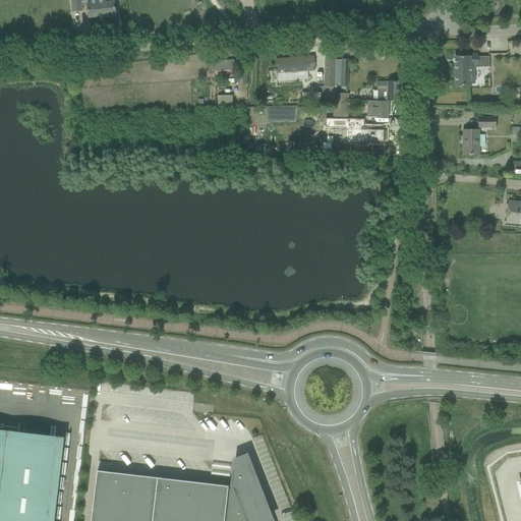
[(71,0),(72,12),(81,11),(80,0),(71,0)]
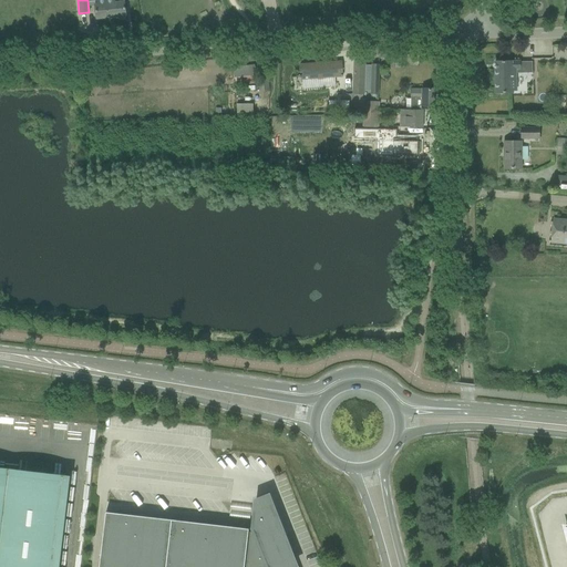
[(107,0),(98,1),(89,2),(89,6),(95,4),(96,19),(126,16),(124,1),(124,0),(107,0)]
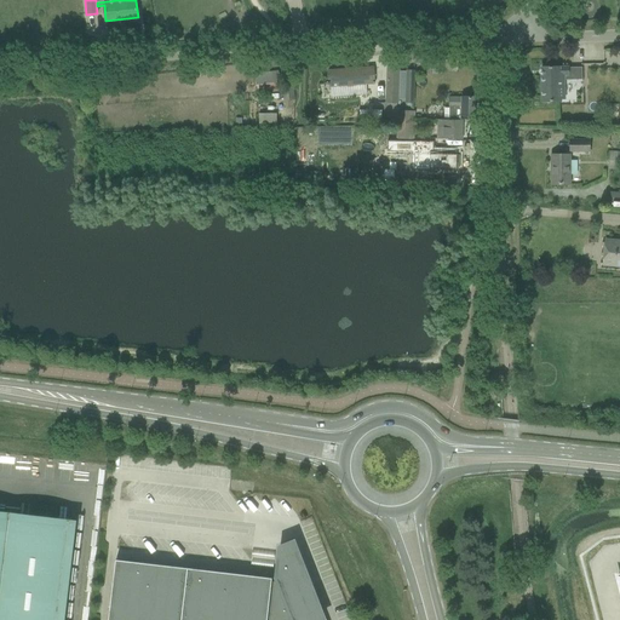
[(372,109),(372,124),(396,125),(397,104),(399,104),(399,99),(400,70),(400,67),(386,65),(385,103),(373,102),(372,109)]
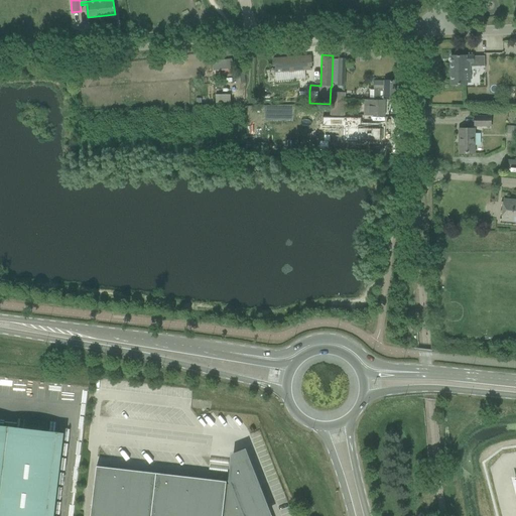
[(273,59),(273,69),(274,75),(275,81),(305,79),(304,71),(311,71),(311,66),(310,56),(273,59)]
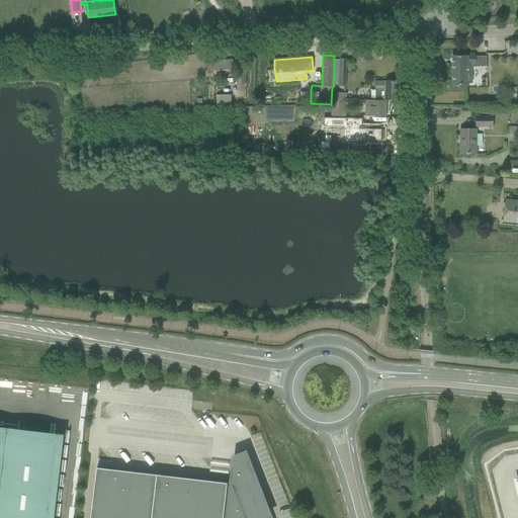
[(452,57),(453,85),(467,85),(467,83),(471,83),(470,63),(475,63),(475,57),(467,57),(452,57)]
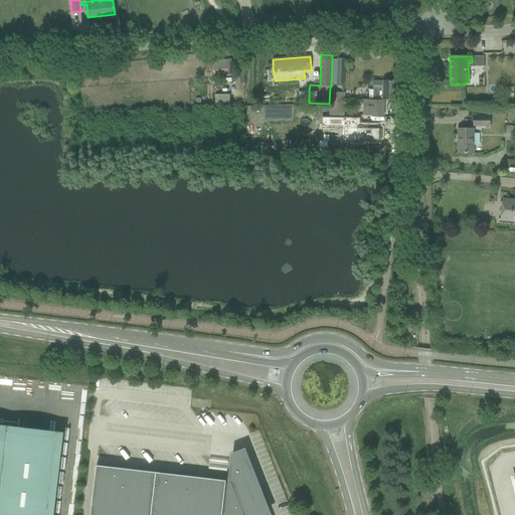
[(212,63),(214,78),(236,75),(235,68),(245,67),(244,60),(231,61),(231,60),(212,63)]
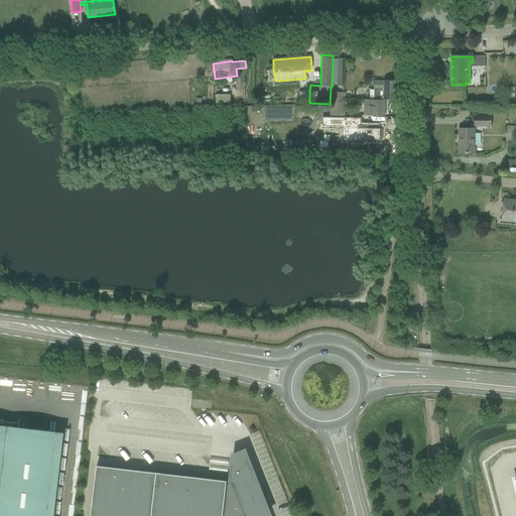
[(398,82),(395,82),(384,81),(384,82),(373,82),(373,89),(374,89),(373,101),(364,101),(364,115),(374,115),(385,116),(385,101),(383,101),(384,99),(398,99),(398,82)]
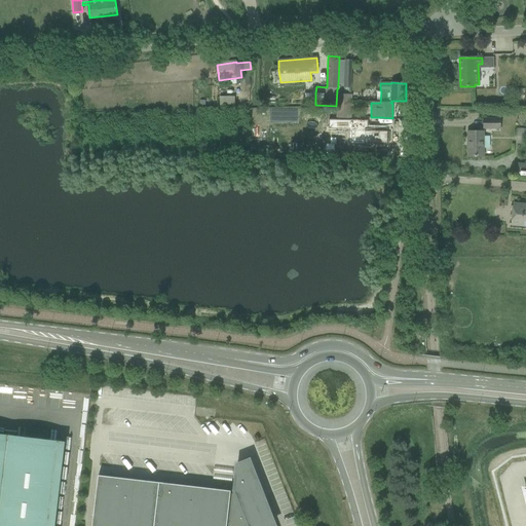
[(337,110),(337,118),(351,119),(352,95),(339,95),(339,110),(337,110)]
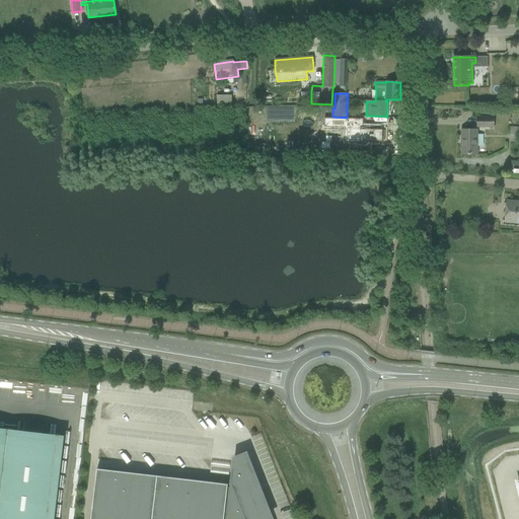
[(232,103),(232,94),(219,94),(219,103),(232,103)]
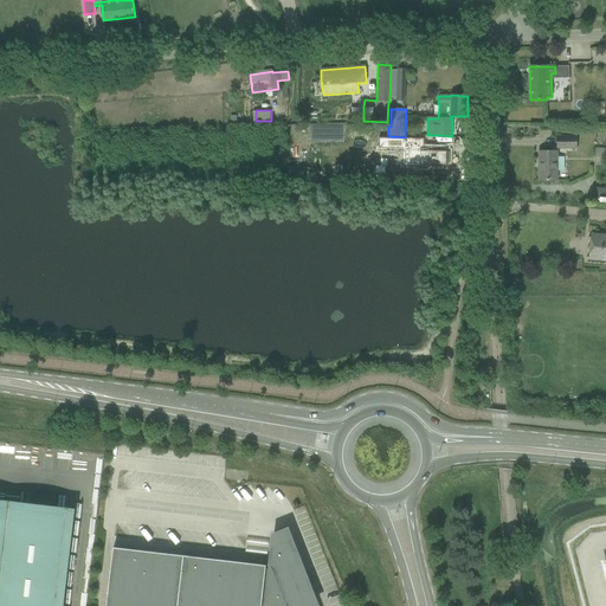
[(577,136),(556,136),(556,149),(577,149),(577,136)]
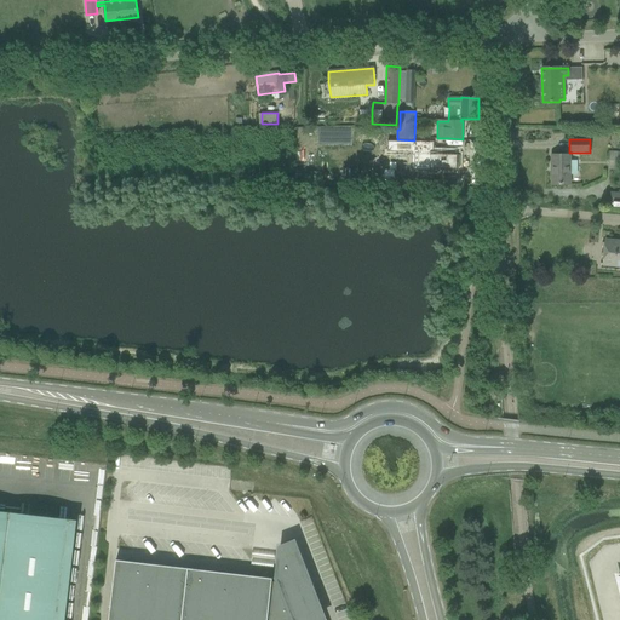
[(388,141),(386,151),(412,153),(412,170),(429,171),(429,173),(441,173),(441,171),(457,171),(457,167),(459,167),(459,156),(457,155),(457,151),(432,151),(434,142),(388,141)]
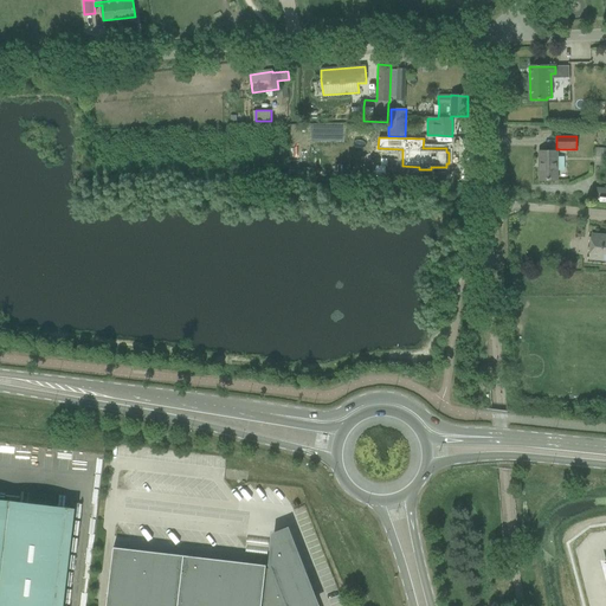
[(605,148),(595,148),(594,166),(603,166),(603,162),(605,162),(605,148)]
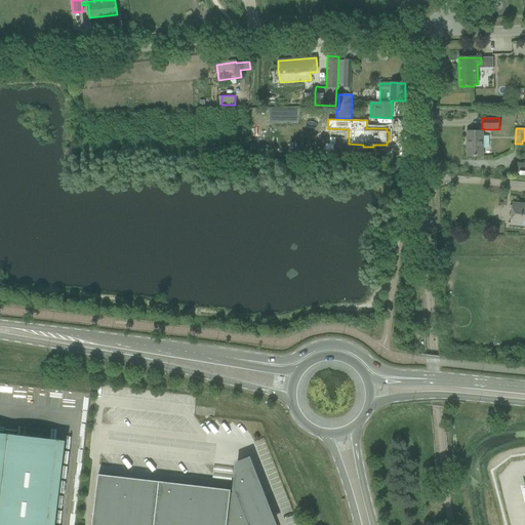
[(483,131),(478,131),(467,131),(467,156),(483,156),(483,131)]
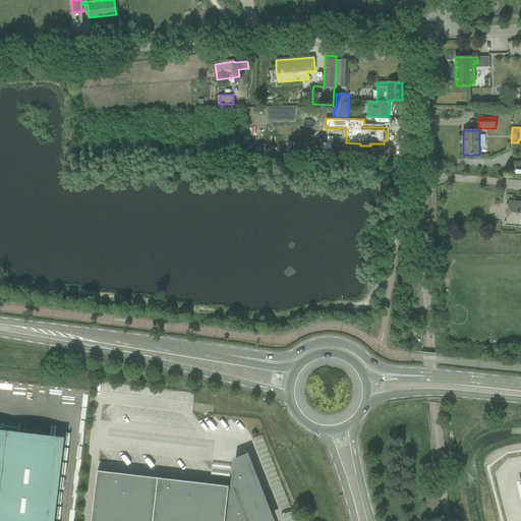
[(520,203),(509,203),(507,222),(520,223),(520,203)]
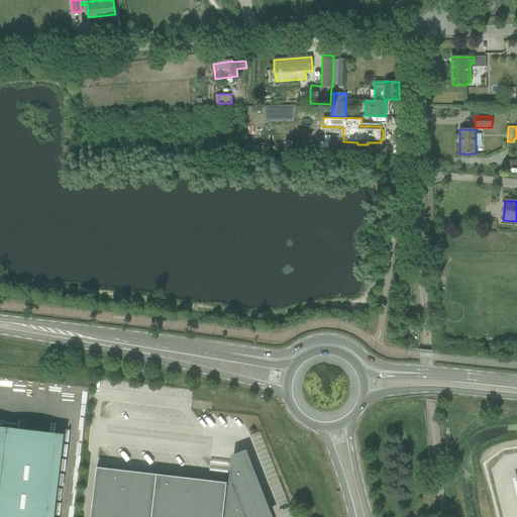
[(46,516),(56,438),(0,431),(0,516),(46,516)]
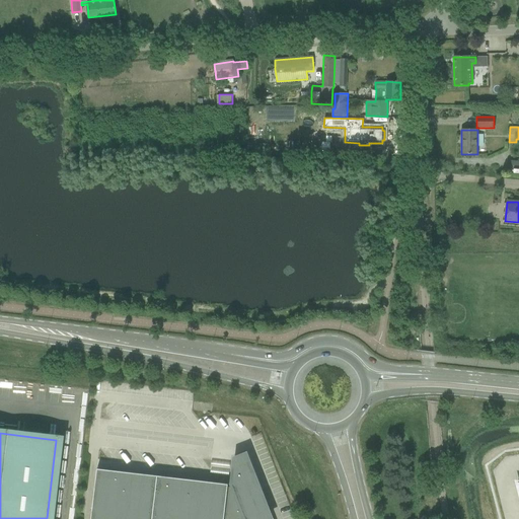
[(268,518),(269,518),(271,518),(253,474),(251,475),(246,462),(233,467),(231,484),(232,487),(231,488),(227,487),(227,485),(96,469),(90,518),(268,518)]
